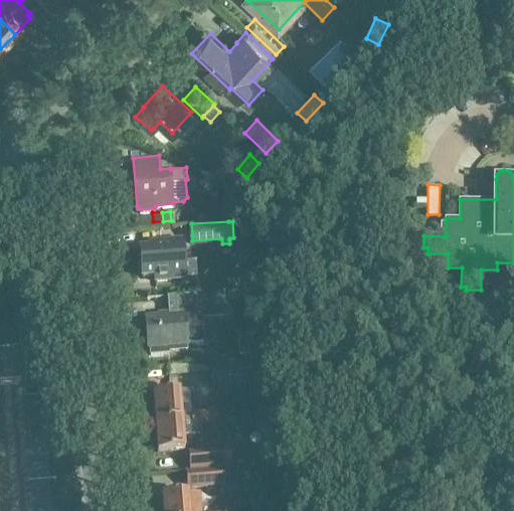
[(185,277),(185,273),(182,238),(153,240),(153,245),(140,246),(143,275),(155,275),(155,279),(185,277)]
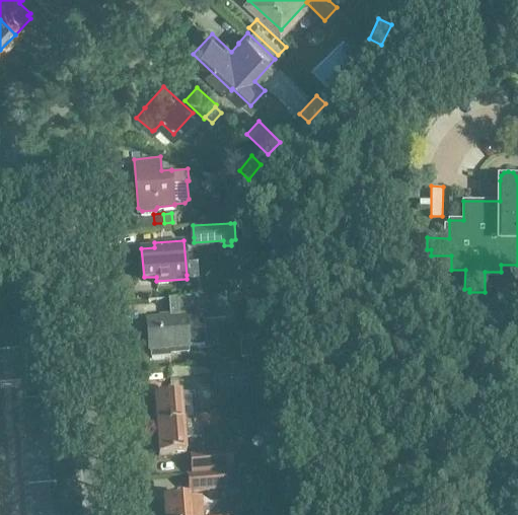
[(172,314),(148,316),(150,345),(152,345),(153,353),(171,352),(170,344),(190,342),(206,340),(204,314),(227,312),(225,290),(170,294),(172,314)]
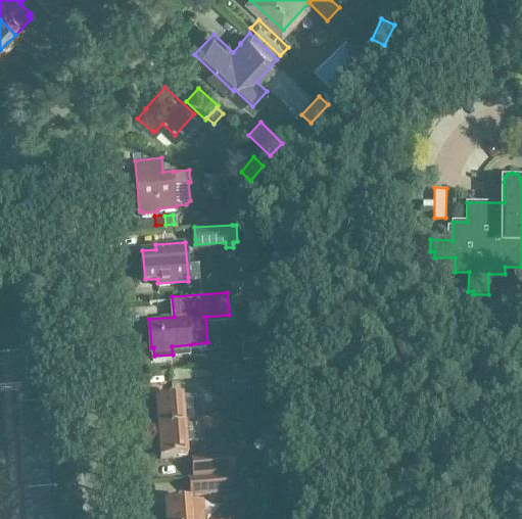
[(0,518),(0,388),(28,386),(25,351),(0,352),(0,518)]
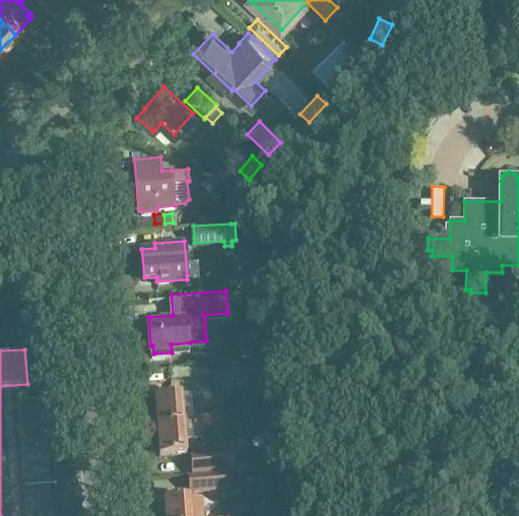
[(263,362),(211,366),(213,389),(265,385),(263,362)]
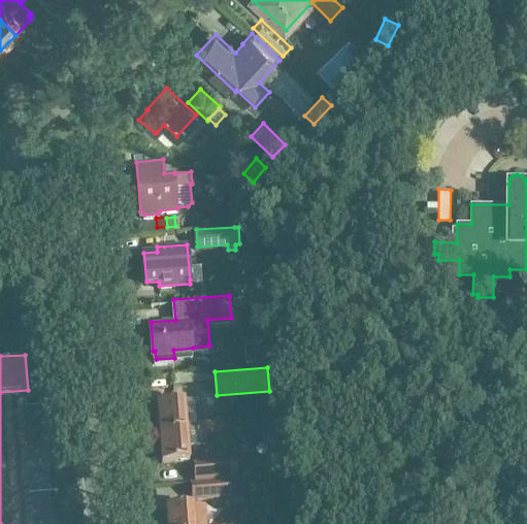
[(212,398),(212,410),(248,407),(246,396),(212,398)]
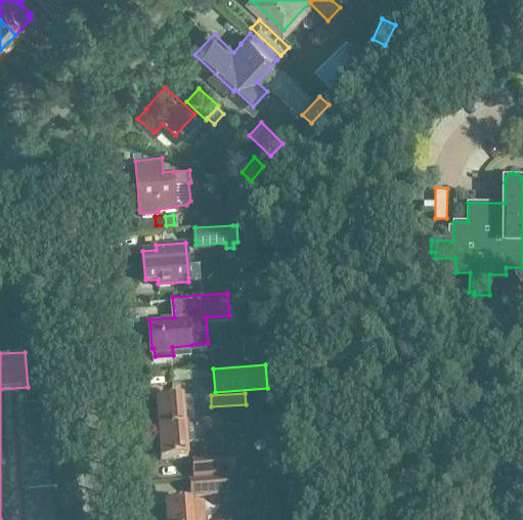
[(183,395),(156,397),(158,427),(195,424),(195,417),(197,417),(197,409),(185,410),(183,398),(183,395)]
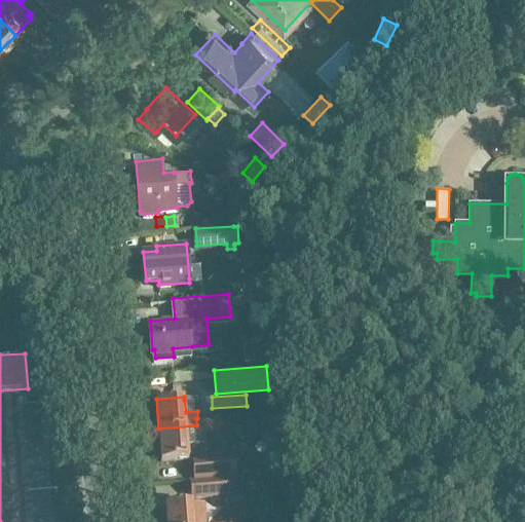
[(221,416),(210,417),(211,431),(224,430),(223,423),(223,416),(221,416)]
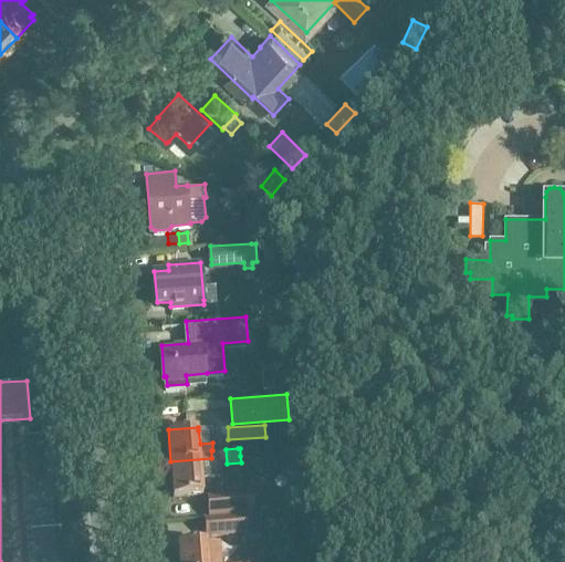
[(212,450),(211,450),(211,458),(212,462),(220,462),(220,465),(227,464),(226,449),(212,450)]
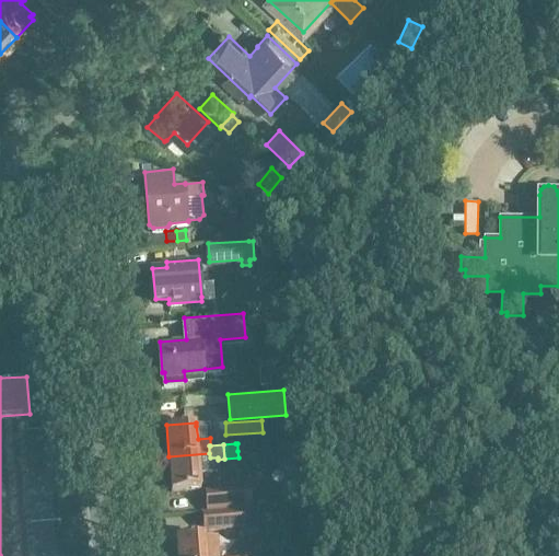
[(209,453),(169,456),(172,488),(201,486),(200,472),(219,470),(218,460),(218,458),(210,458),(209,453)]
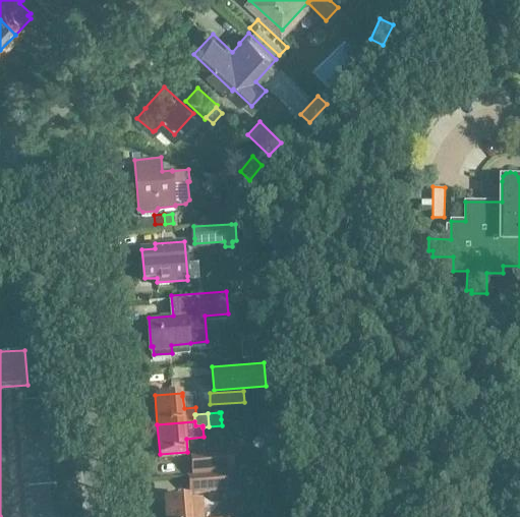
[(52,435),(25,437),(26,449),(53,447),(52,435)]
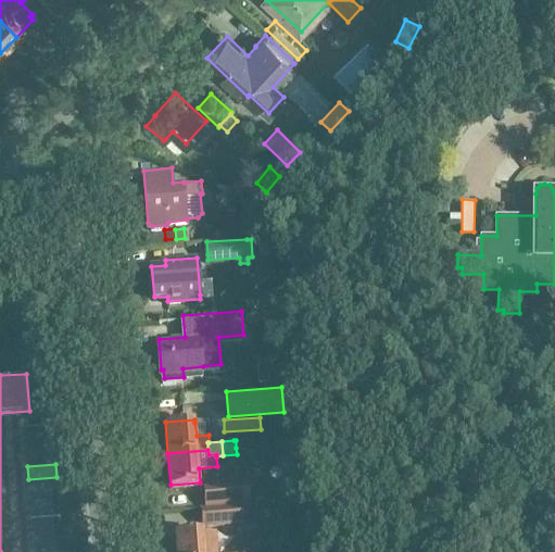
[(57,477),(28,479),(29,492),(58,490),(57,477)]
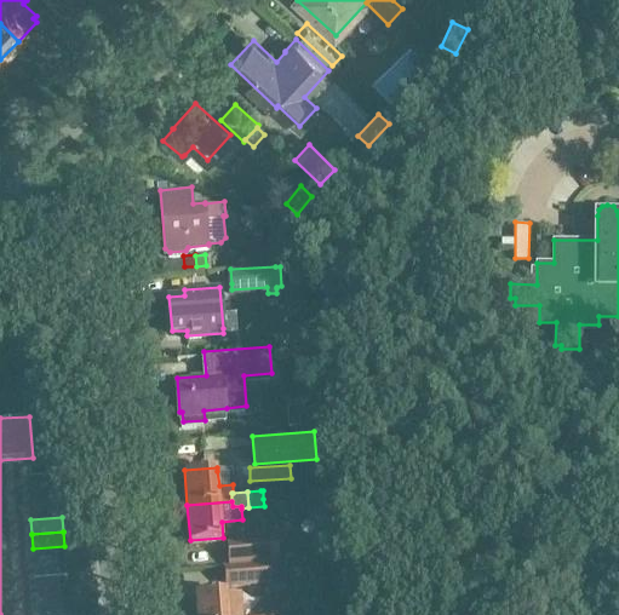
[(227,540),(229,562),(279,558),(276,535),(227,540)]
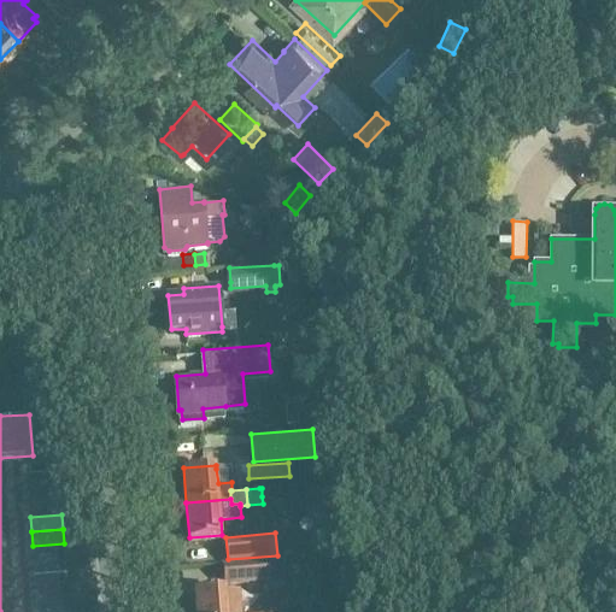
[(64,543),(33,546),(34,560),(65,558),(64,543)]
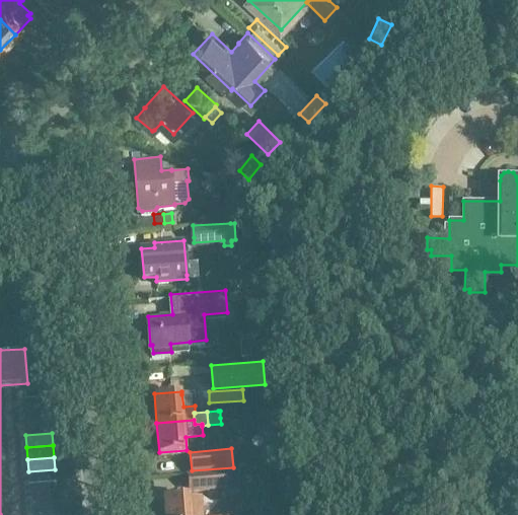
[(55,469),(28,471),(29,485),(56,482),(55,469)]
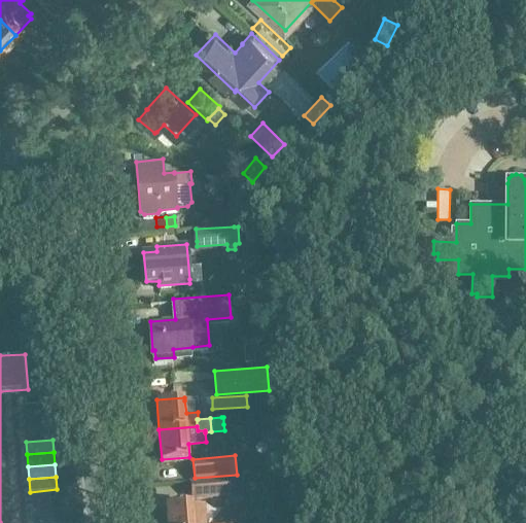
[(228,477),(189,480),(190,496),(229,493),(228,477)]
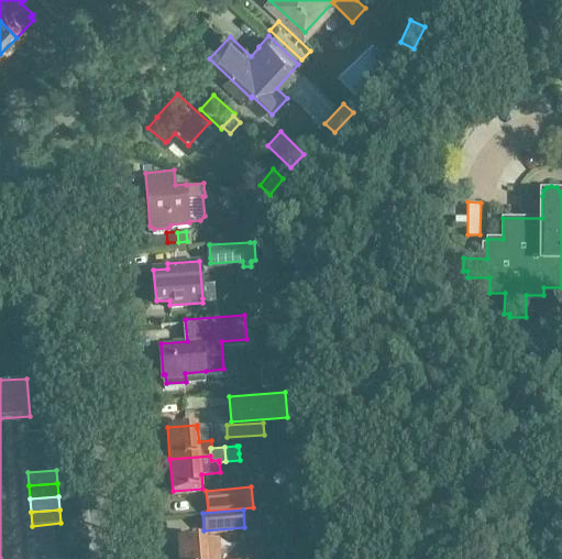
[(61,523),(32,526),(33,539),(62,536),(61,523)]
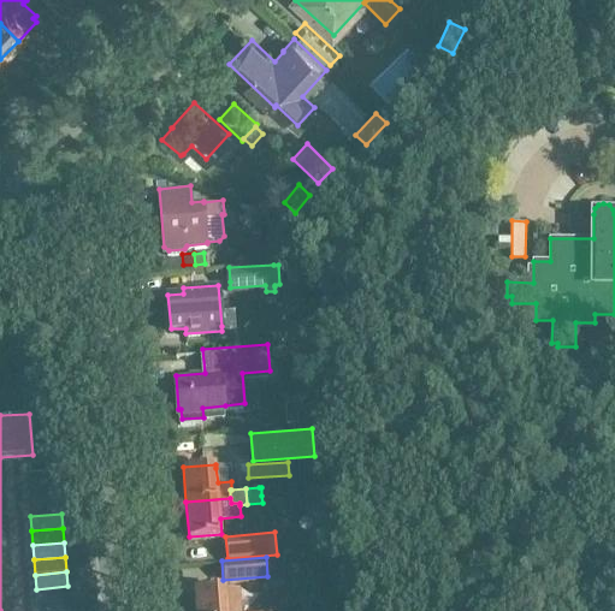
[(67,586),(36,589),(37,604),(69,600),(67,586)]
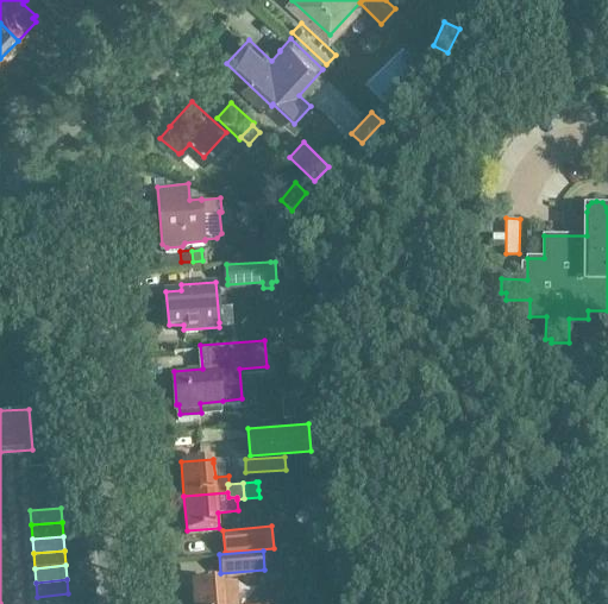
[(224,580),(190,583),(192,603),(238,603),(237,579),(224,580)]
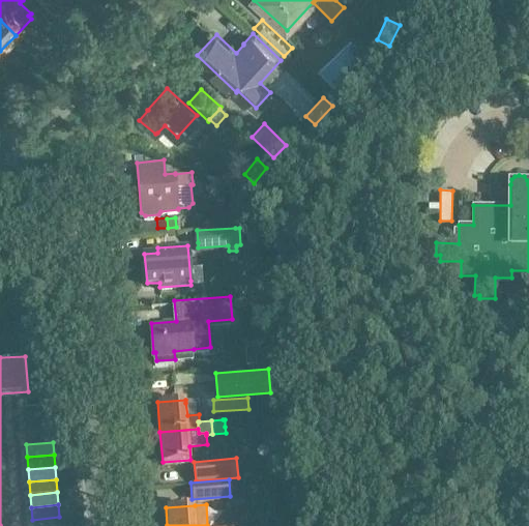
[(60,525),(59,517),(32,520),(32,525),(60,525)]
